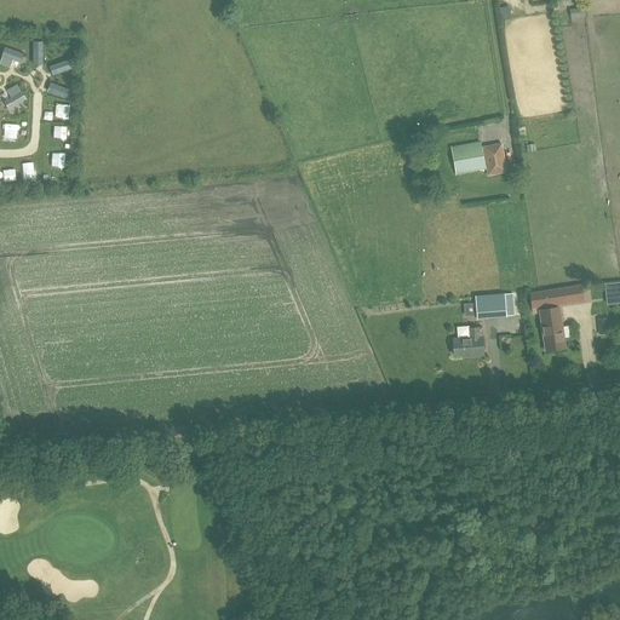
[(5,47),(1,56),(3,57),(12,61),(21,63),(23,55),(5,47)]
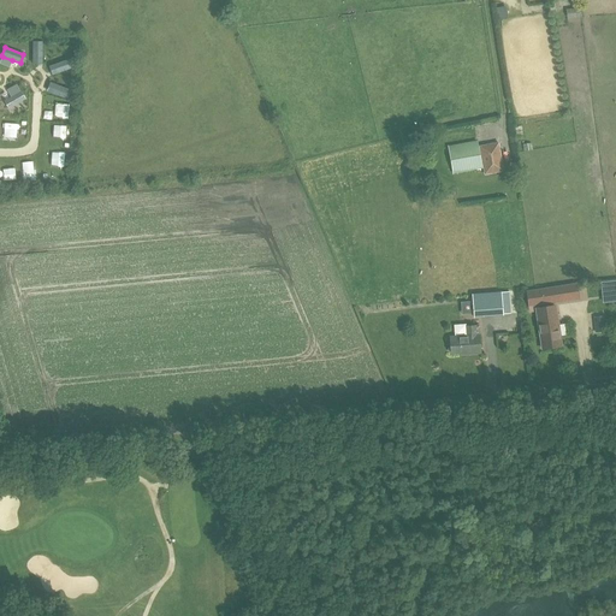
[(70,59),(49,66),(52,75),(73,67),(70,59)]
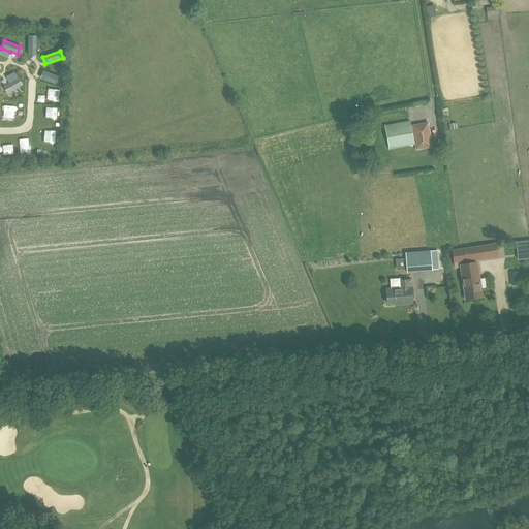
[(43,71),(40,79),(58,85),(61,78),(43,71)]
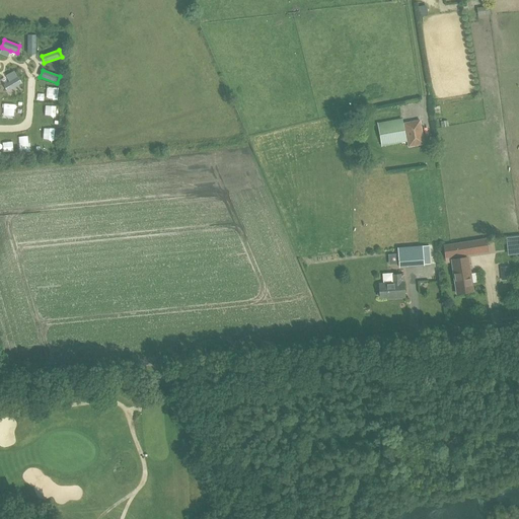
[(9,82),(3,85),(7,92),(21,83),(18,77),(17,77),(9,82)]
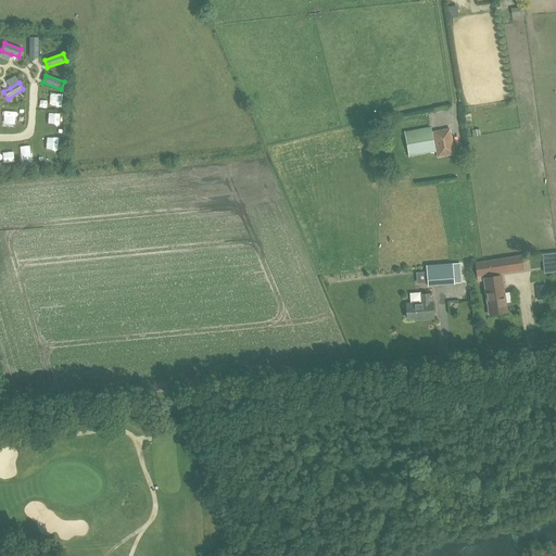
[(408,158),(436,152),(431,127),(404,131),(408,158)]
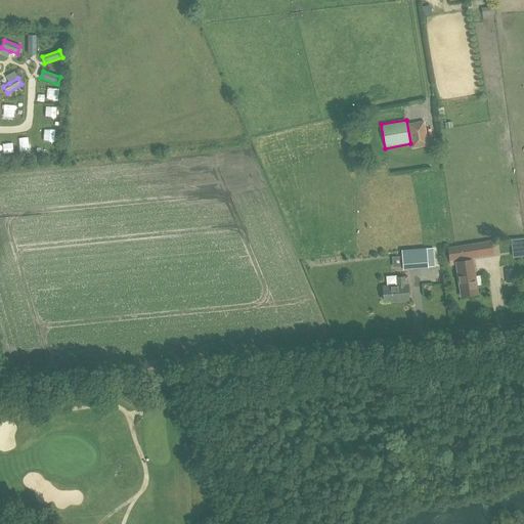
[(429,145),(425,121),(407,124),(412,148),(429,145)]
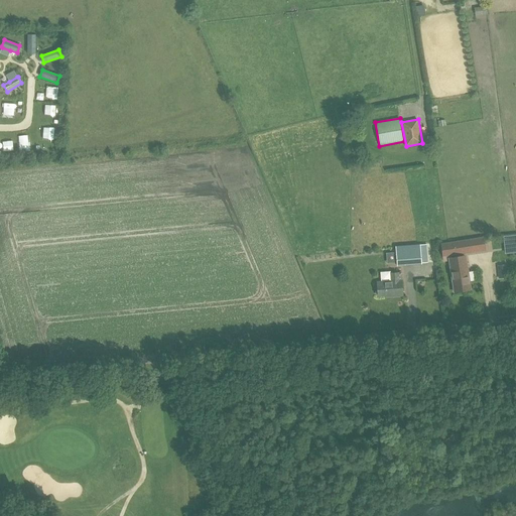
[(486,250),(484,237),(441,243),(443,256),(486,250)]
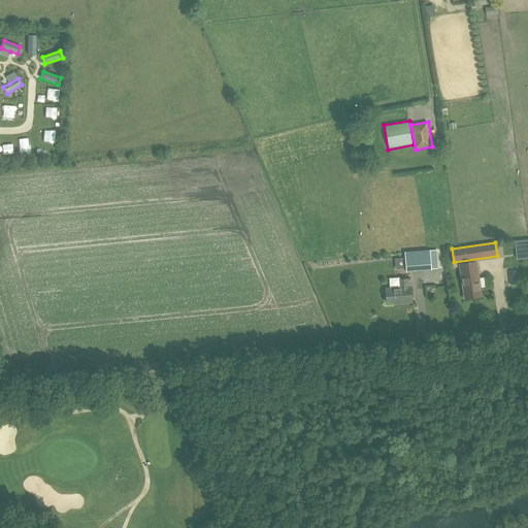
[(430,250),(405,252),(406,272),(431,270),(430,250)]
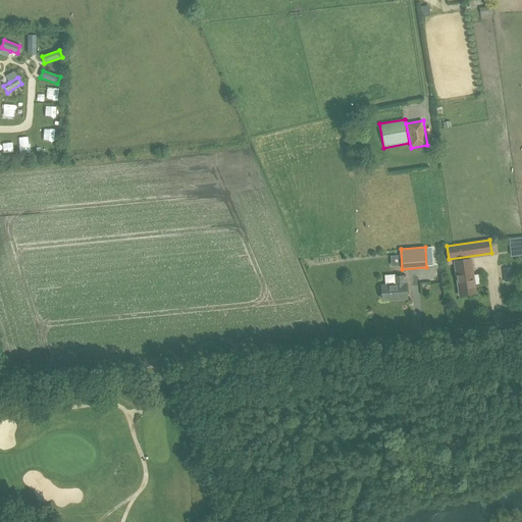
[(476,293),(470,259),(454,262),(459,296),(476,293)]
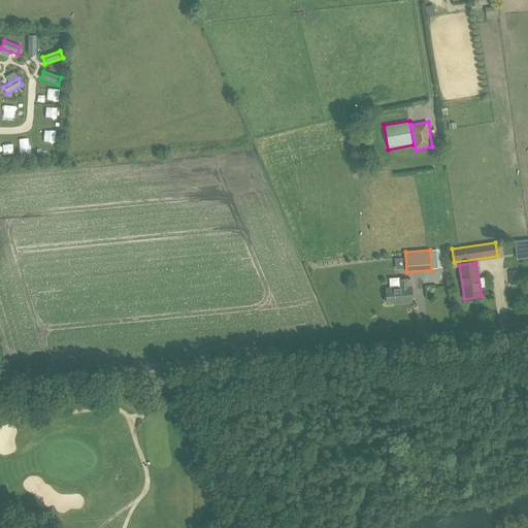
[(400,288),(386,289),(386,294),(384,294),(385,301),(387,301),(387,302),(399,302),(399,303),(411,302),(410,287),(407,288),(407,279),(400,279),(400,288)]
